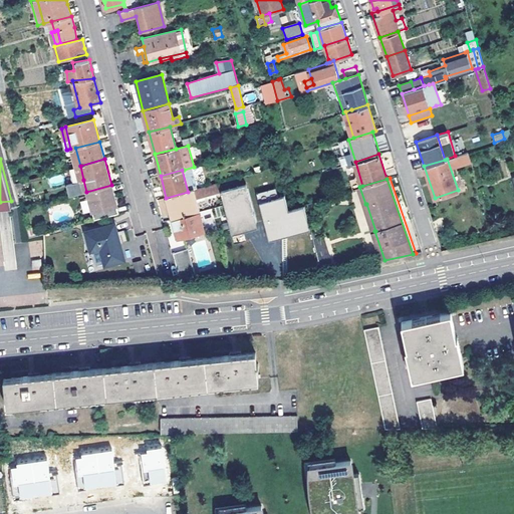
[(86,192),(83,180),(71,183),(74,195),(86,192)]
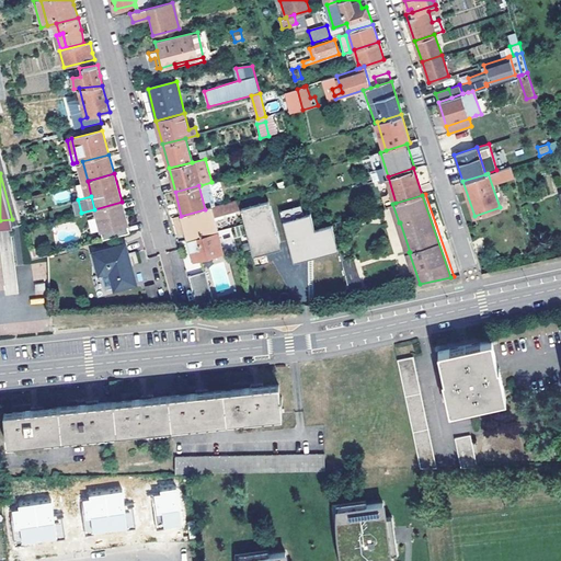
[(236,201),(205,209),(181,216),(193,261),(221,253),(213,217),(238,210),(236,201)]
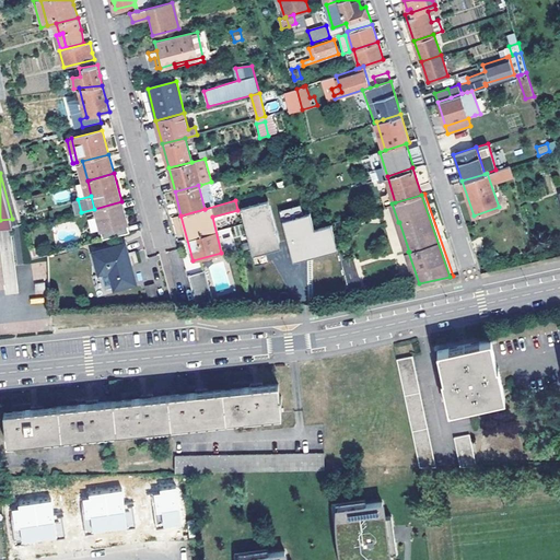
[(238,208),(240,212),(268,205),(266,200),(238,208)]
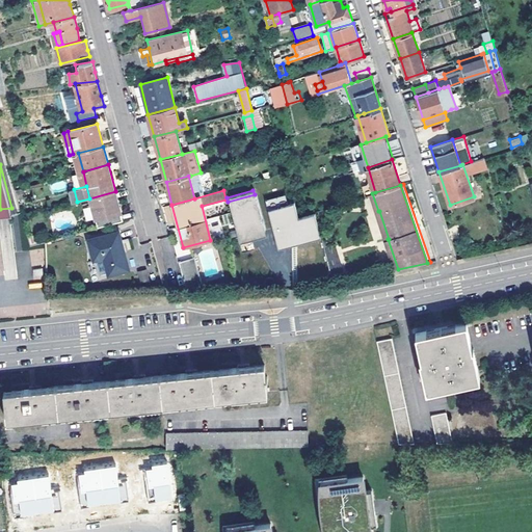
[(121,214),(115,191),(89,198),(96,220),(121,214)]
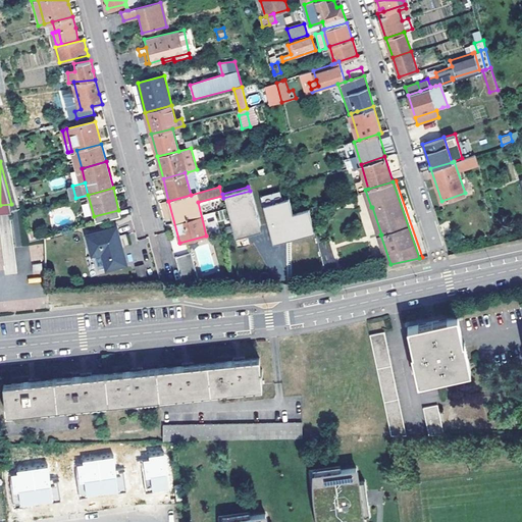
[(259,195),(262,204),(280,199),(277,190),(259,195)]
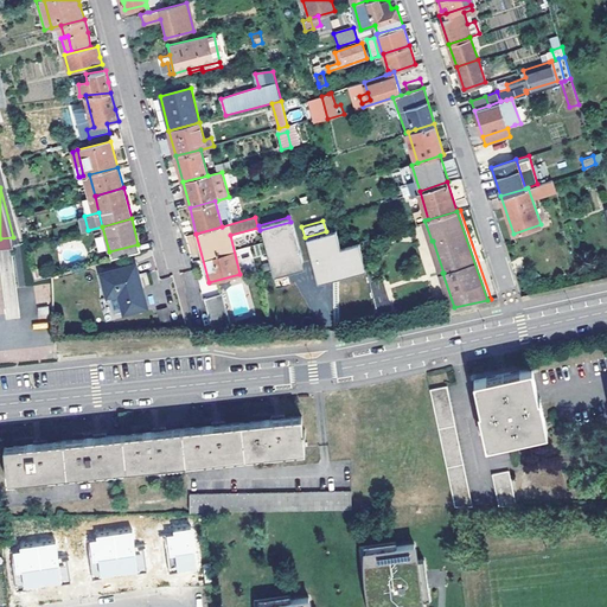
[(432,241),(425,221),(422,222),(451,307),(454,307),(442,273),(443,273),(433,241),(432,241)]
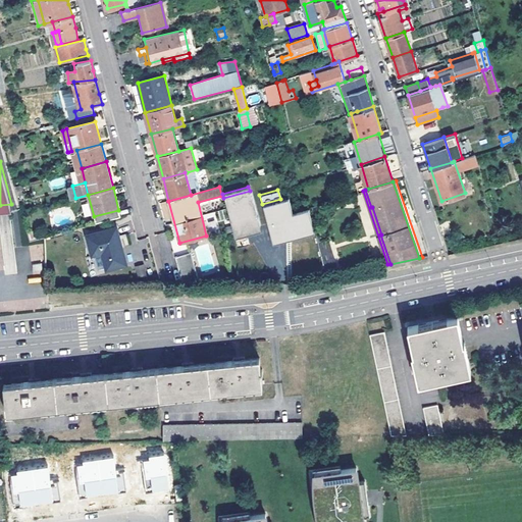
[(223,198),(233,235),(245,232),(244,229),(245,229),(259,225),(250,191),(223,198)]
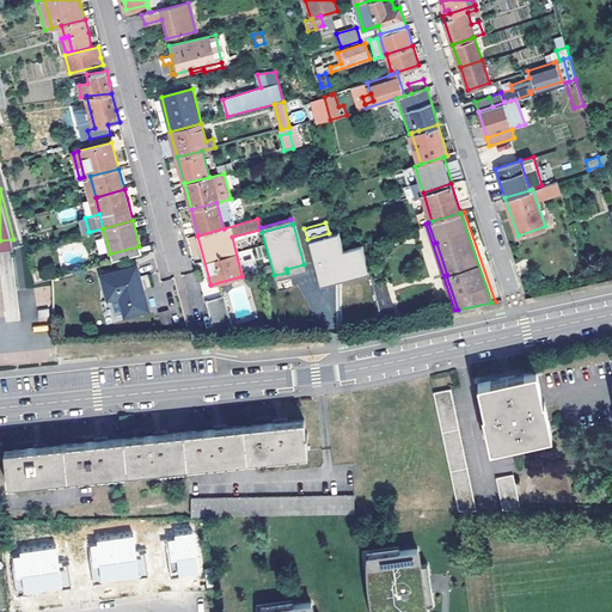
[(329,233),(307,239),(319,285),(349,276),(337,232),(329,233)]
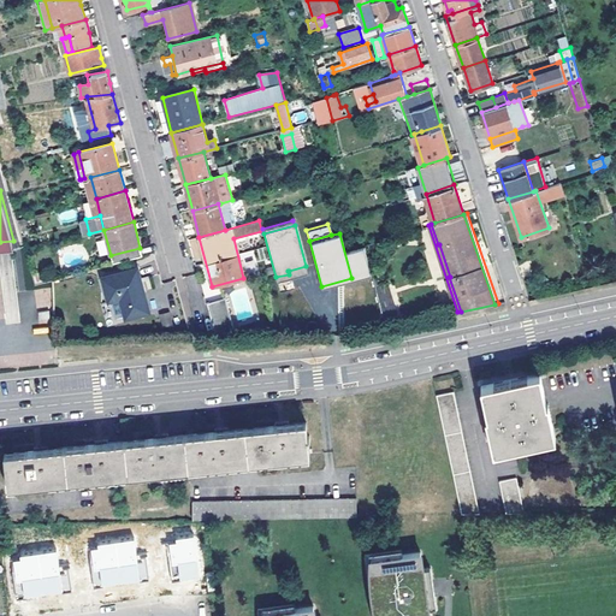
[(96,242),(99,256),(107,254),(105,241),(96,242)]
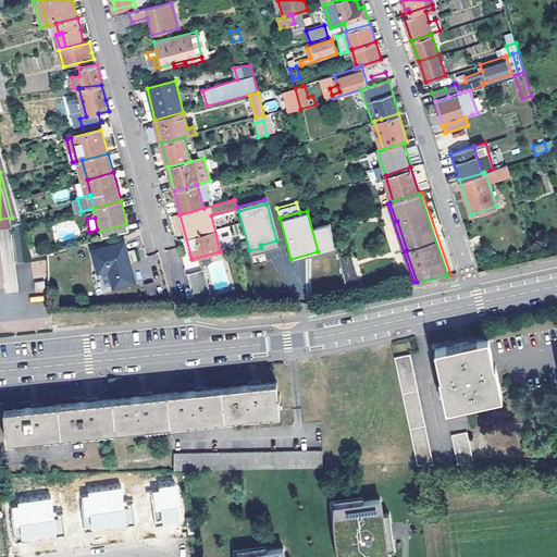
[(39,243),(31,245),(33,255),(41,252),(39,243)]
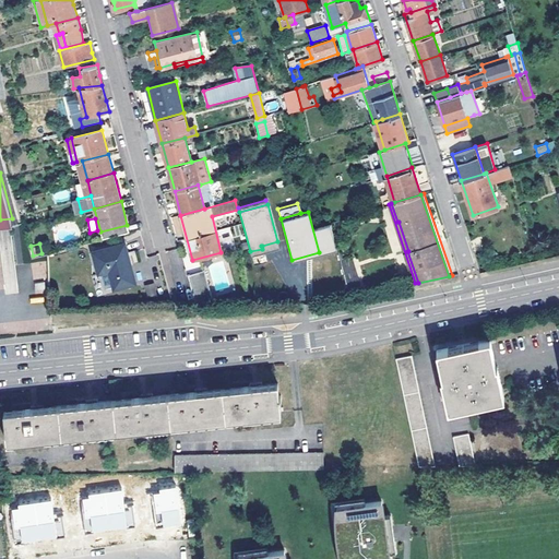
[(125,245),(94,252),(98,272),(109,270),(114,288),(134,284),(125,245)]
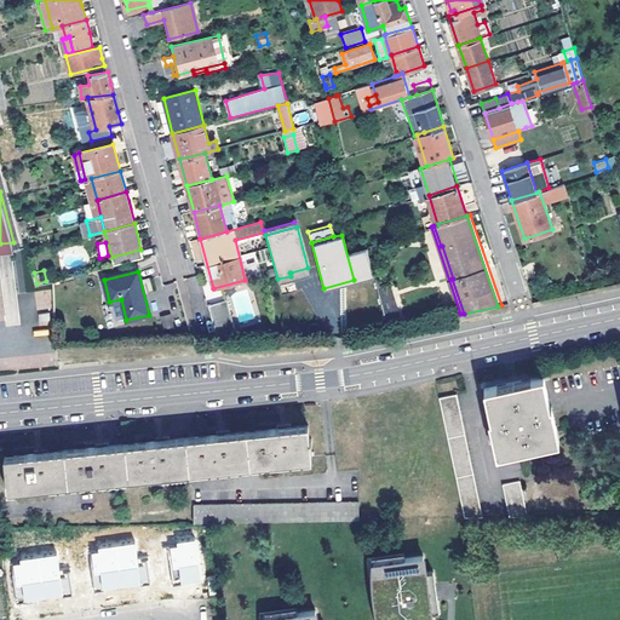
[(291,276),(277,279),(281,292),(296,288),(291,273),(290,273),(291,276)]
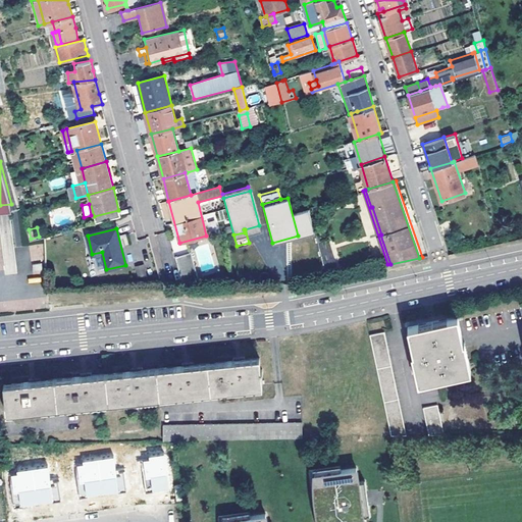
[(326,240),(317,243),(318,250),(328,247),(327,245),(326,240)]
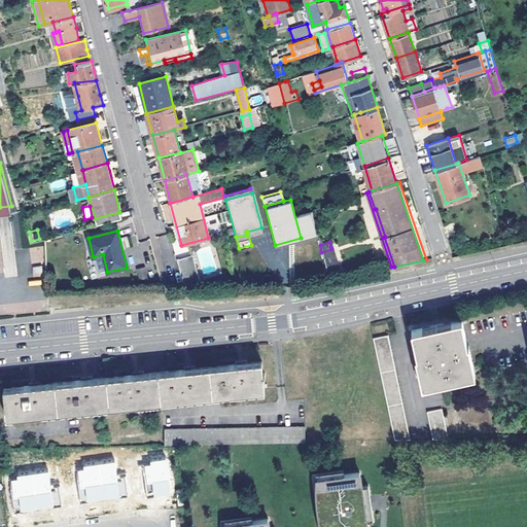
[(330,247),(331,249),(335,261),(324,264),(325,265),(330,264),(330,265),(337,262),(332,247),(330,247)]
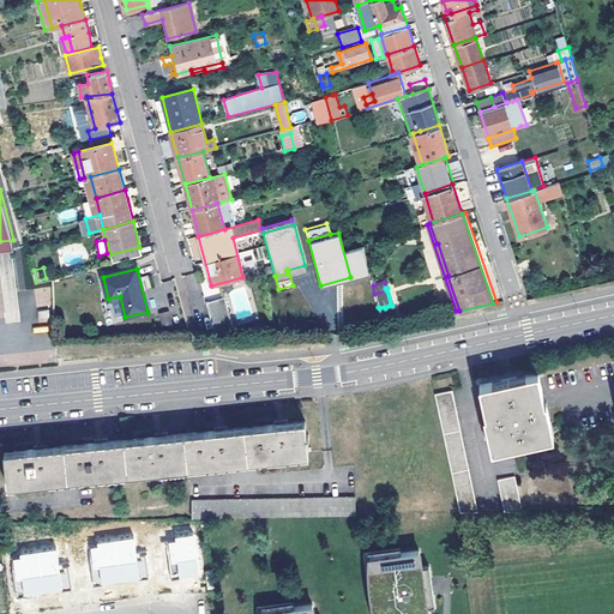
[(386,290),(374,294),(378,307),(390,305),(386,290)]
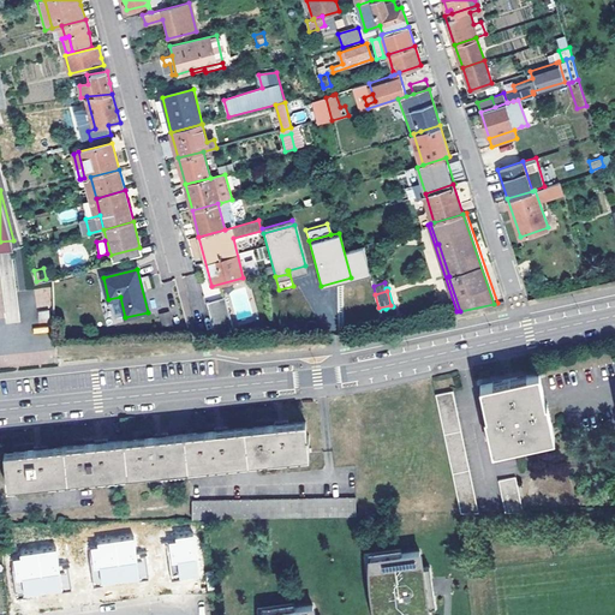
[(120,297),(108,299),(114,320),(125,317),(120,297)]
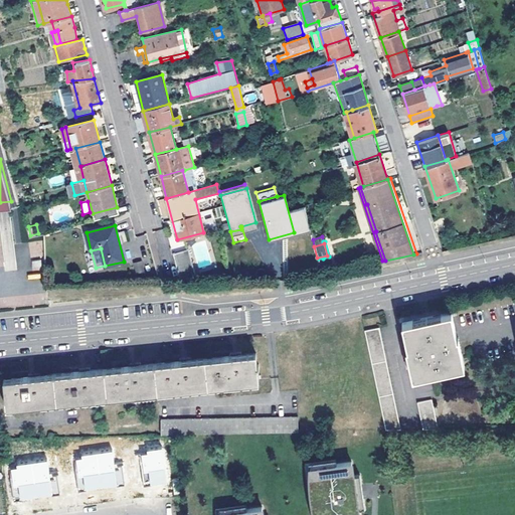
[(188,249),(170,253),(177,281),(196,280),(188,249)]
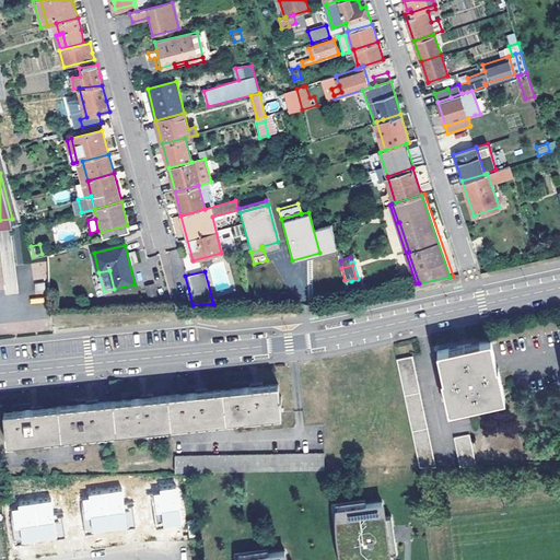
[(351,280),(346,281),(349,298),(354,296),(351,281),(351,280)]
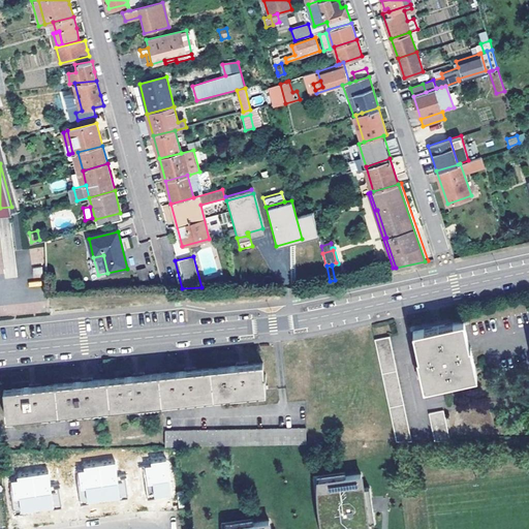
[(150,284),(148,275),(139,277),(142,286),(150,284)]
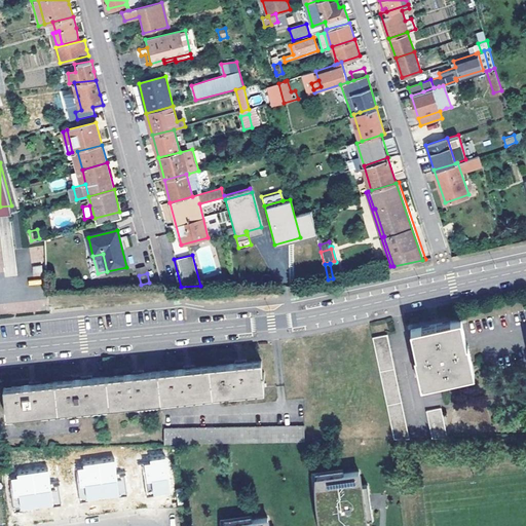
[(439,326),(414,331),(419,355),(418,357),(425,386),(477,374),(470,344),(468,344),(463,320),(439,326)]
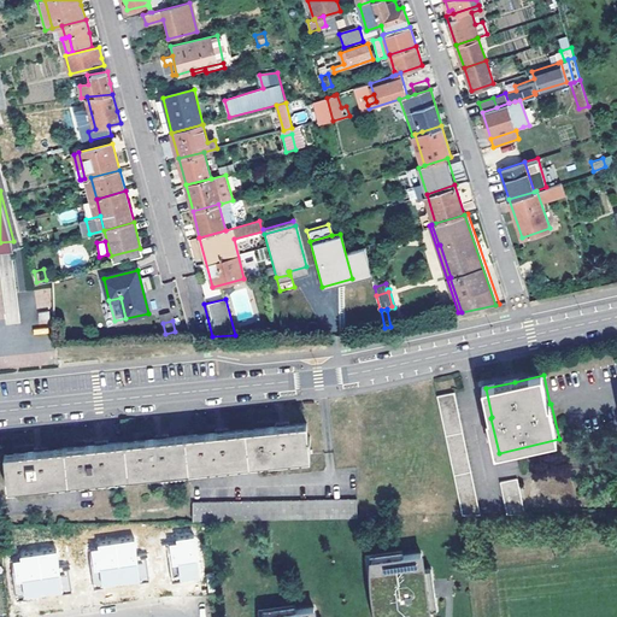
[(457,394),(439,398),(456,476),(475,476),(457,394)]
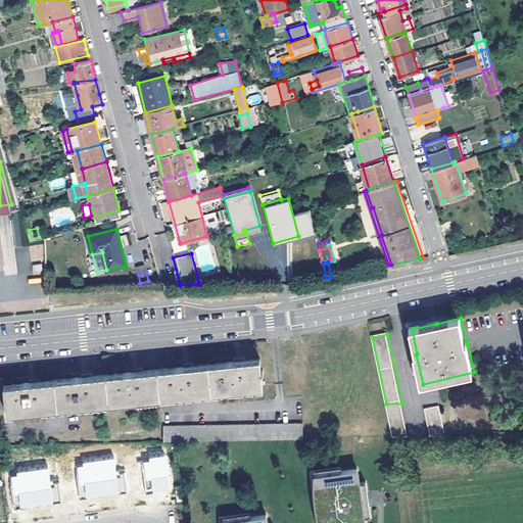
[(5,416),(260,385),(257,360),(234,362),(183,368),(132,374),(80,380),(30,386),(2,390),(5,416)]
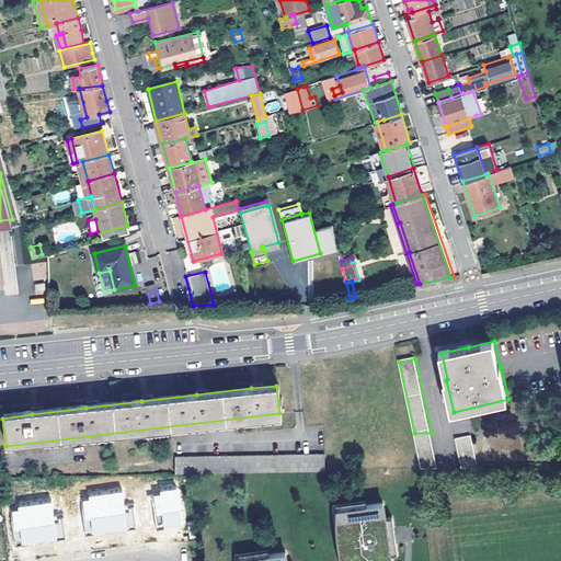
[(472,436),(456,437),(459,468),(476,467),(472,436)]
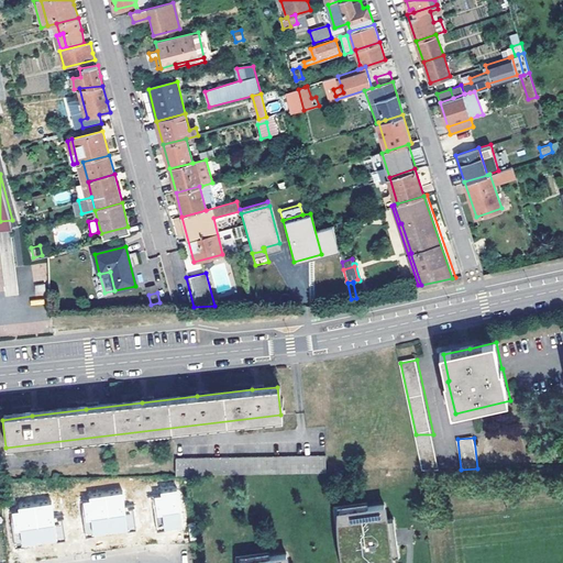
[(169,471),(320,466),(320,450),(170,453),(169,471)]
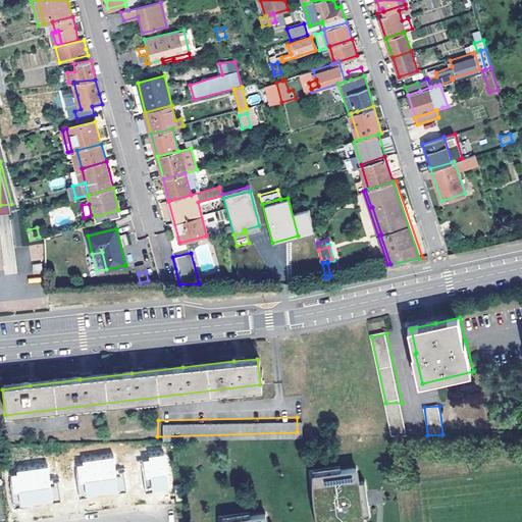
[(145,493),(172,491),(169,456),(142,458),(145,493)]
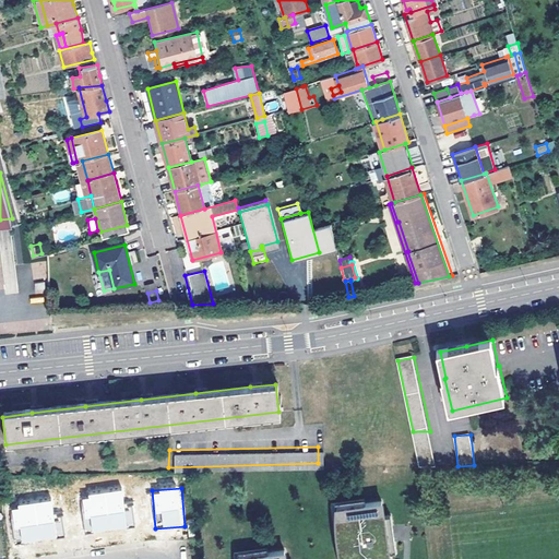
[(133,528),(132,507),(125,507),(123,491),(81,495),(84,533),(133,528)]
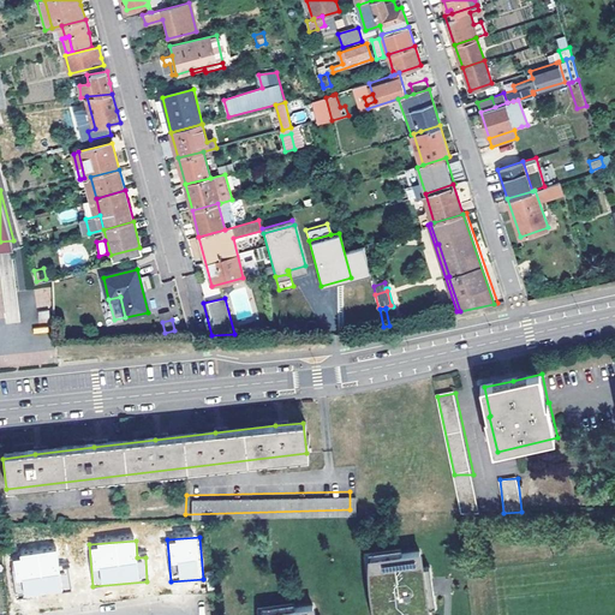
[(359,548),(360,553),(396,548),(396,543),(359,548)]
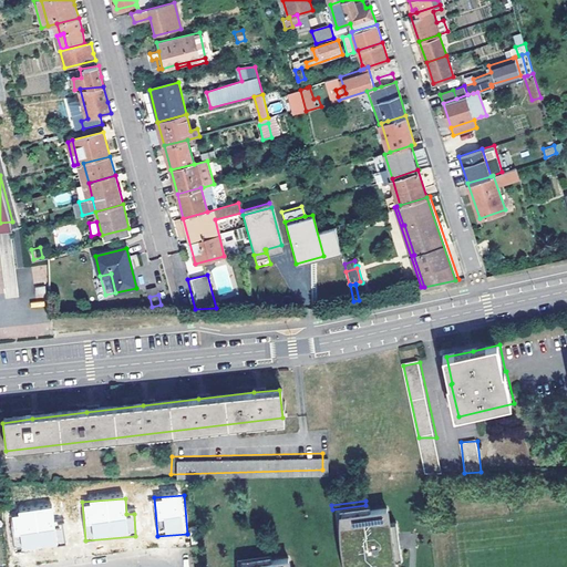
[(332,509),(339,566),(391,566),(390,556),(398,555),(392,517),(385,518),(382,502),(366,505),(332,509)]
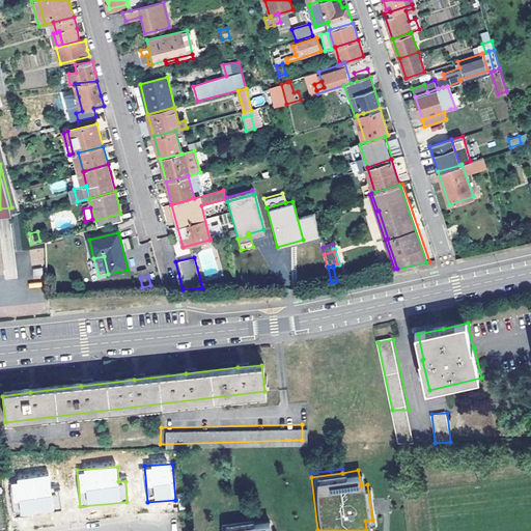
[(52,497),(50,476),(9,481),(14,516),(55,512),(54,497),(52,497)]
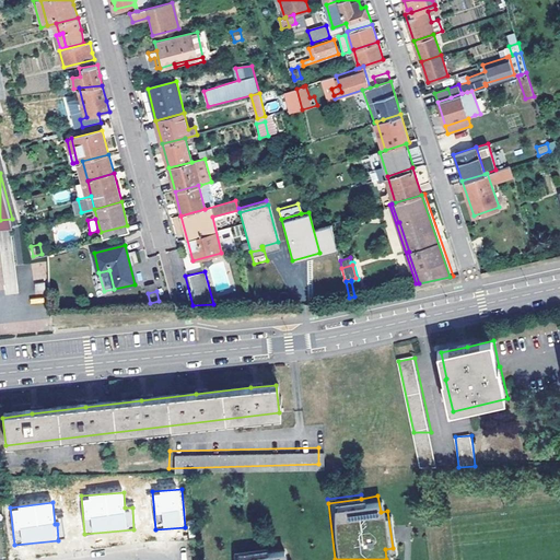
[(230,549),(230,553),(264,548),(263,544),(230,549)]
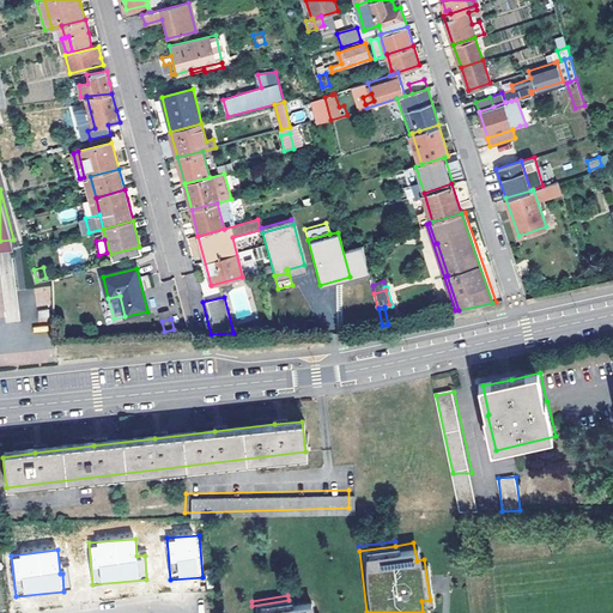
[(252,606),(253,612),(308,612),(307,598),(289,600),(252,606)]
